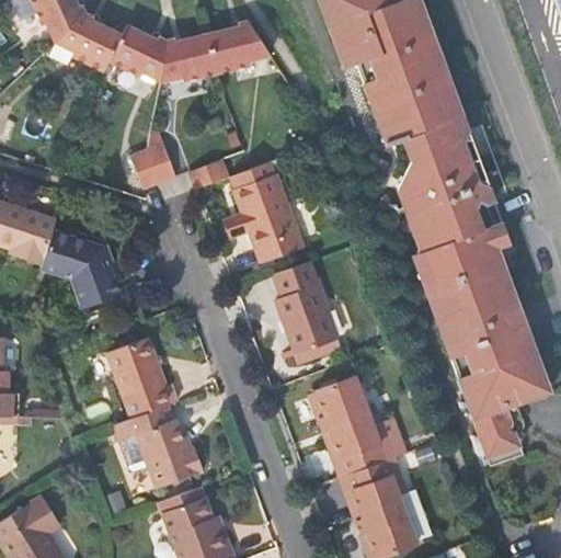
[(47,23),(56,41),(86,12),(84,11),(82,4),(78,6),(76,0),(30,0),(41,25),(47,23)]
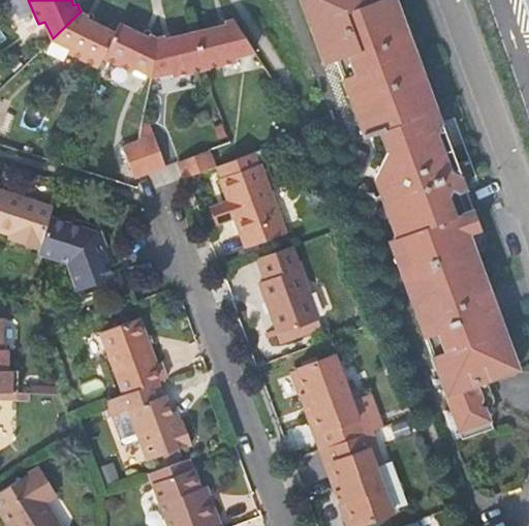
[(299,0),(323,68),(335,63),(347,59),(353,74),(341,79),(347,97),(364,141),(386,156),(374,182),(396,240),(391,250),(462,442),(493,431),(488,416),(495,403),(488,383),(520,372),(498,313),(490,315),(484,297),(491,294),(476,255),(484,253),(487,247),(480,231),(473,234),(466,214),(473,211),(462,180),(452,175),(437,136),(442,126),(395,0),(299,0)]
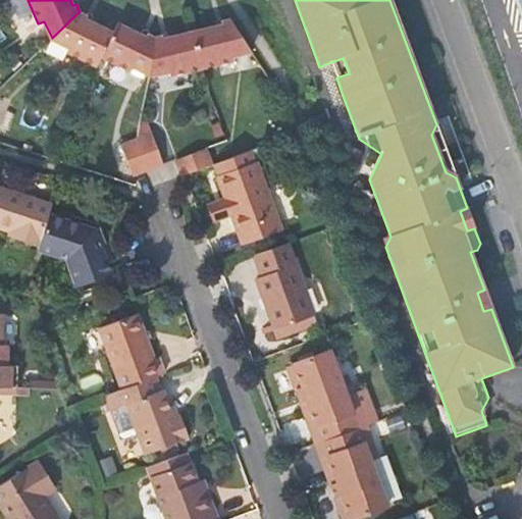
[(521,0),(511,0),(521,30),(521,0)]
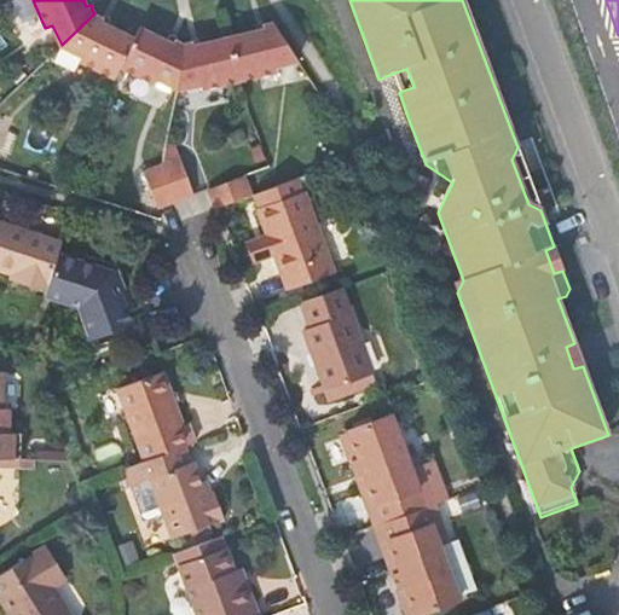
[(79,63),(114,79),(120,68),(134,36),(113,25),(102,21),(102,17),(94,13),(62,45),(81,54),(79,63)]
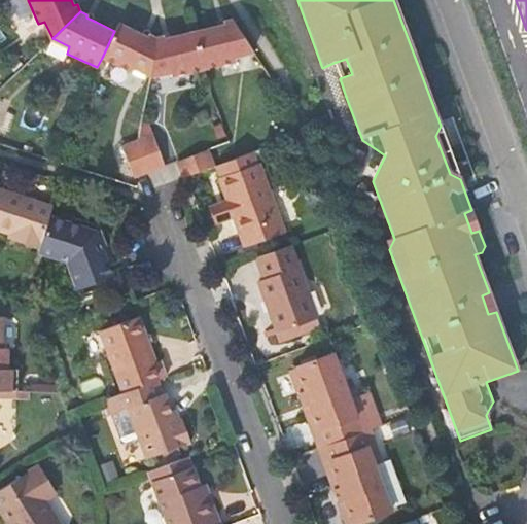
[(237,55),(254,49),(234,19),(225,21),(225,25),(210,28),(196,32),(204,69),(238,60),(237,55)]
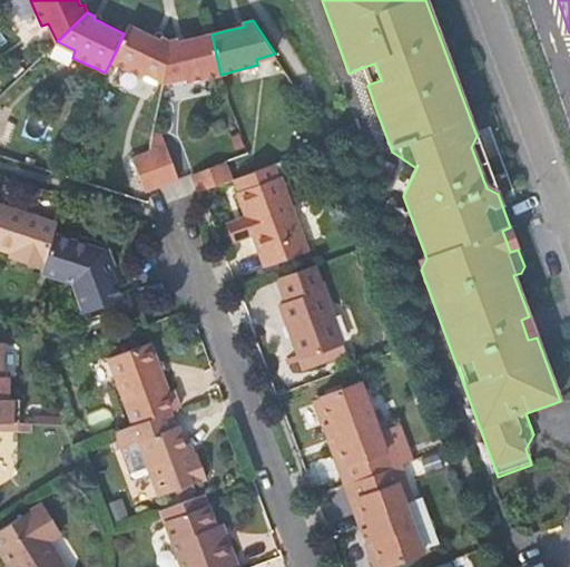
[(143,72),(166,82),(167,74),(170,40),(161,36),(160,39),(146,32),(129,25),(124,33),(110,62),(140,77),(143,72)]
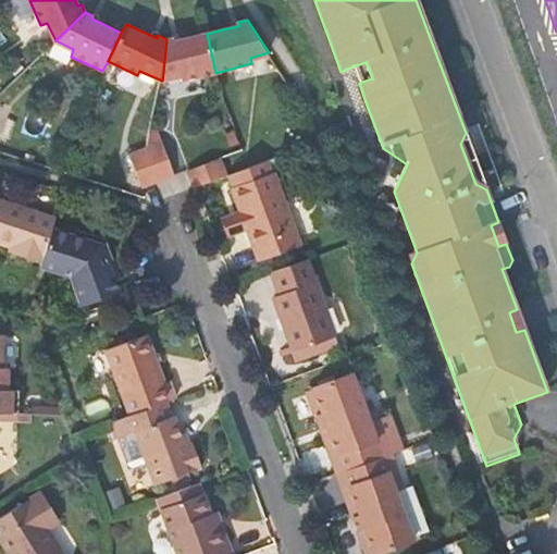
[(183,82),(215,73),(207,34),(186,38),(174,41),(173,38),(166,39),(163,72),(162,81),(181,75),(183,82)]
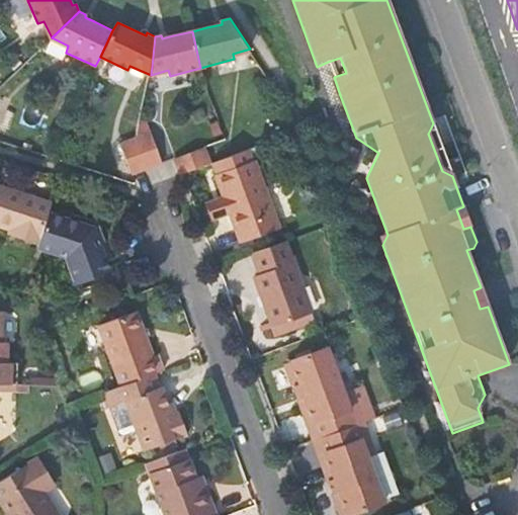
[(346,73),(340,58),(328,62),(334,77),(346,73)]
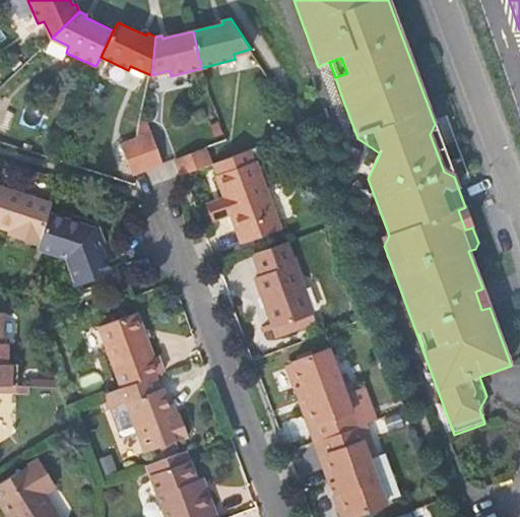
[(151,131),(138,135),(137,139),(148,169),(163,164),(151,131)]
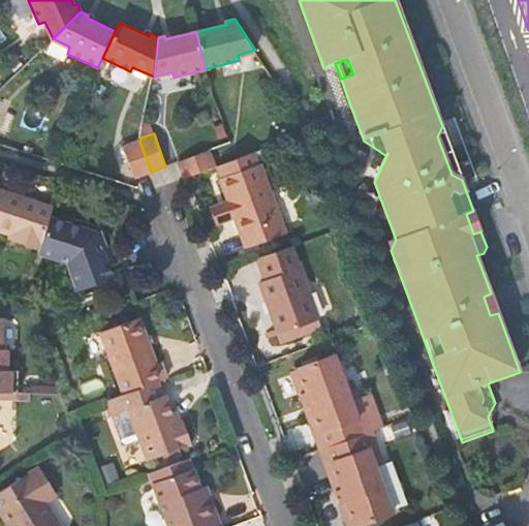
[(127,152),(134,173),(135,178),(151,172),(139,142),(141,137),(116,147),(119,155),(127,152)]
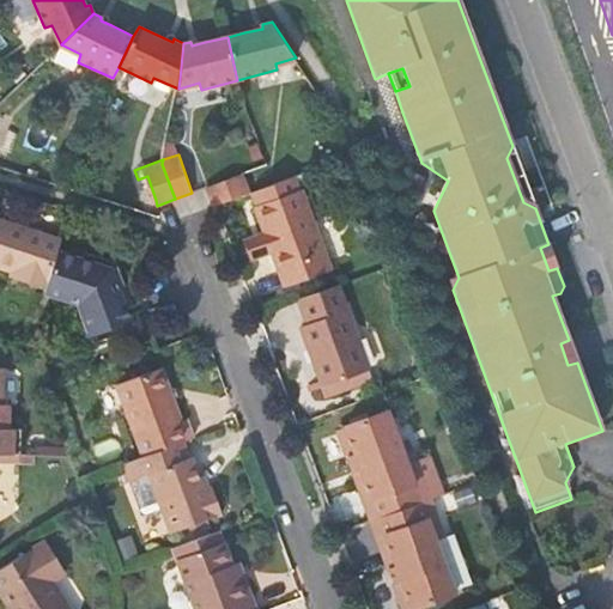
[(252,194),(244,172),(207,187),(214,207),(217,206),(252,194)]
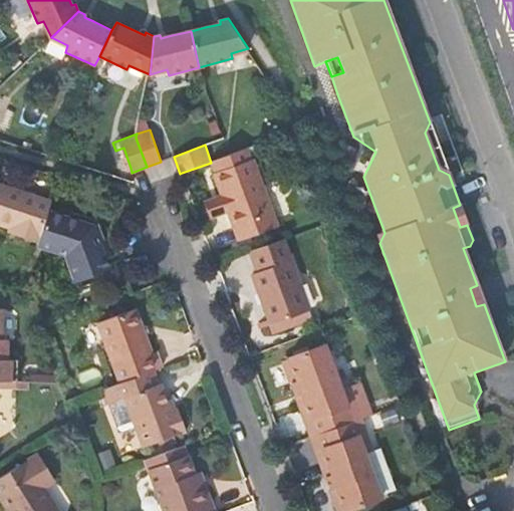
[(122,171),(131,168),(123,148),(115,151),(122,171)]
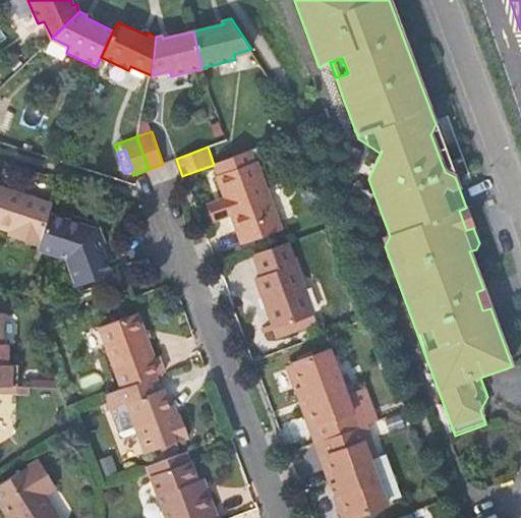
[(255,163),(251,152),(217,164),(222,175),(218,176),(226,197),(233,217),(243,244),(283,230),(257,162),(255,163)]
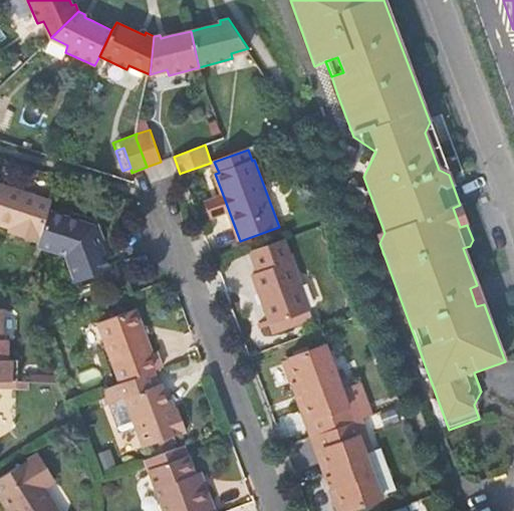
[(0,222),(8,225),(18,228),(15,235),(38,242),(48,210),(51,201),(0,185),(0,222)]
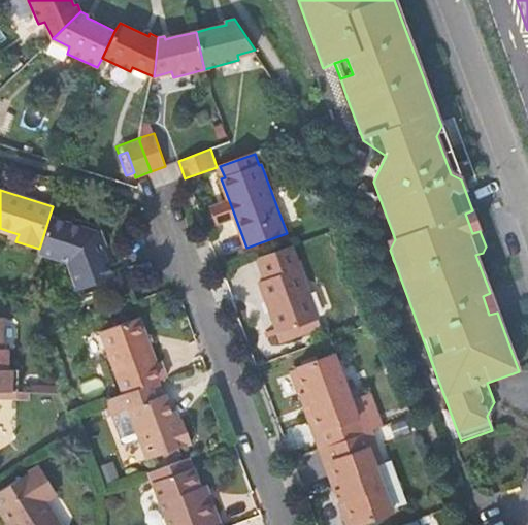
[(230,222),(236,220),(229,200),(224,202),(230,222)]
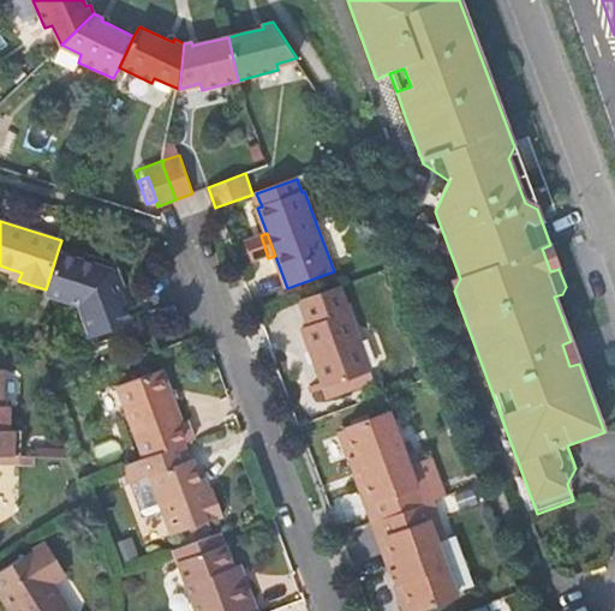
[(550,271),(559,269),(550,245),(542,249),(550,271)]
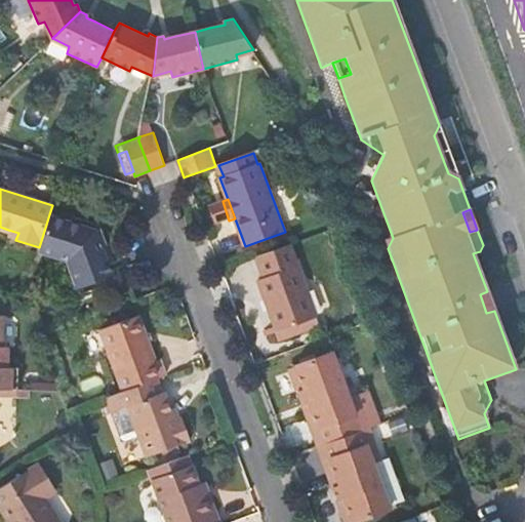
[(114,276),(103,247),(95,229),(49,214),(39,247),(37,252),(68,262),(76,283),(79,290),(114,276)]
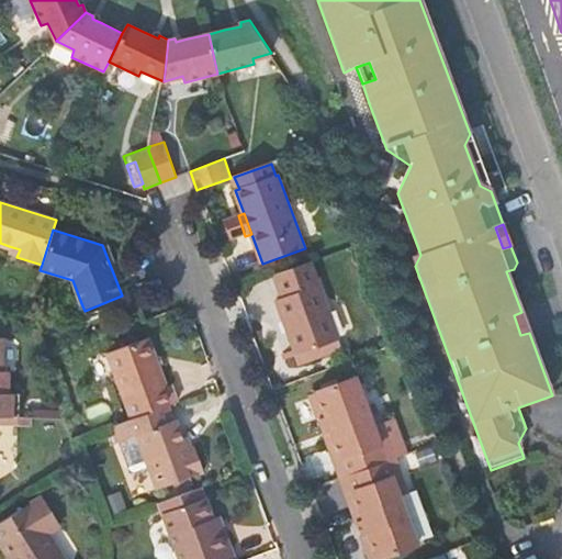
[(109,243),(102,245),(110,265),(115,261),(109,243)]
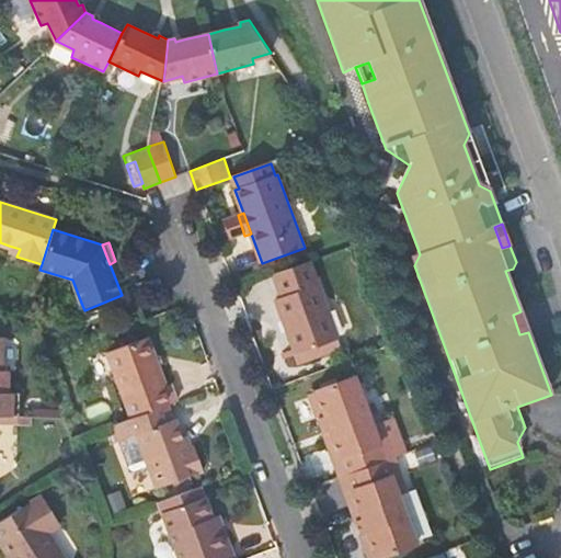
[(6,253),(16,257),(20,249),(9,246),(6,253)]
